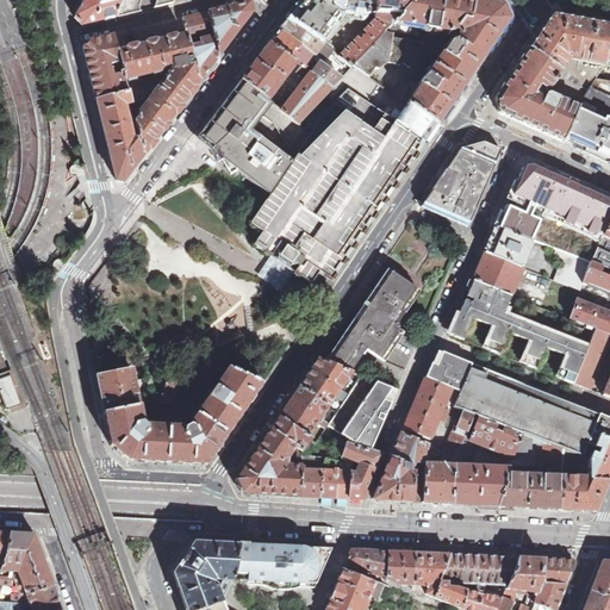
[(117,17),(123,0),(83,0),(80,8),(75,16),(75,18),(81,25),(117,17)]
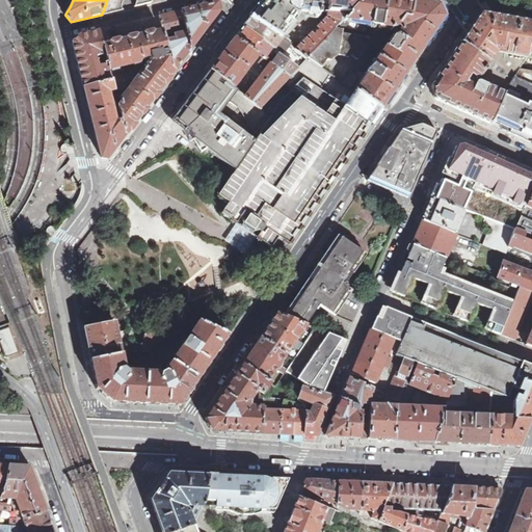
[(137,0),(135,6),(153,2),(154,0),(107,0),(102,15),(124,9),(123,5),(124,0),(137,0)]
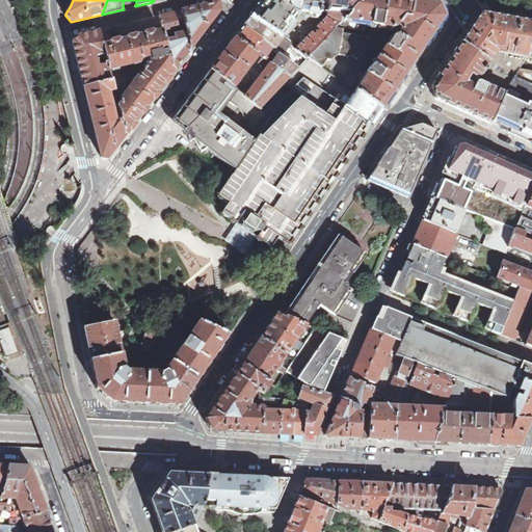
[(319,12),(318,0),(263,0),(250,17),(289,46),(291,44),(285,35),(297,22),(293,15),(297,12),(298,15),(318,19),(318,16),(319,16),(319,12)]
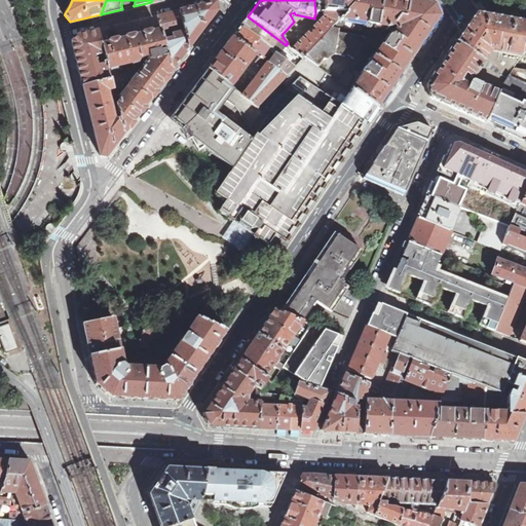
[(315,12),(323,12),(346,11),(357,0),(314,0),(315,12)]
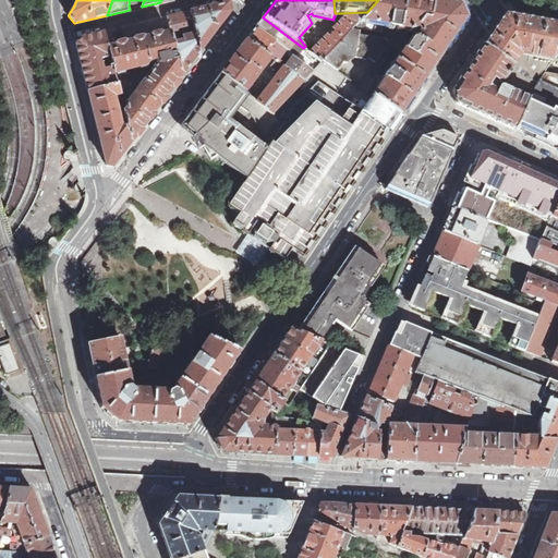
[(398,114),(400,116),(433,65),(465,19),(465,16),(462,8),(461,8),(460,5),(432,0),(378,0),(367,12),(349,33),(367,37),(383,39),(383,35),(361,32),(364,28),(386,33),(387,27),(389,28),(388,34),(397,35),(397,32),(399,28),(398,27),(407,28),(405,31),(409,31),(409,29),(415,36),(411,38),(408,46),(405,44),(403,47),(405,49),(398,60),(397,58),(395,60),(396,61),(391,69),(390,68),(385,76),(384,74),(383,76),(378,73),(377,74),(385,79),(373,96),(398,114)]
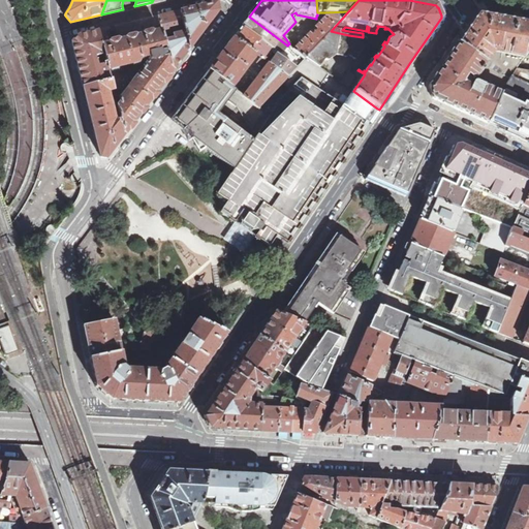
[(188,45),(191,48),(219,10),(217,2),(180,11),(185,32),(188,45)]
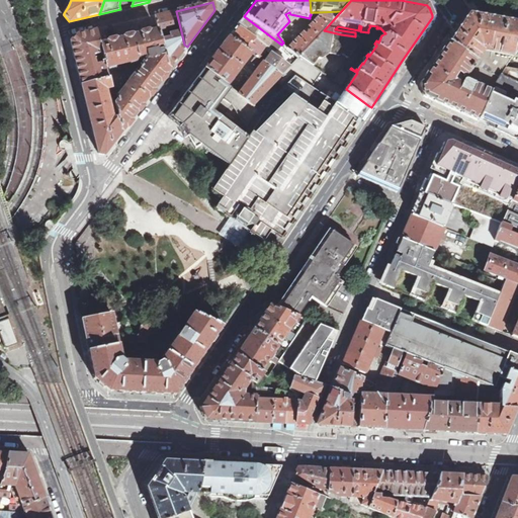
[(157,25),(160,36),(181,31),(176,11),(171,12),(157,15),(157,16),(155,16),(157,25)]
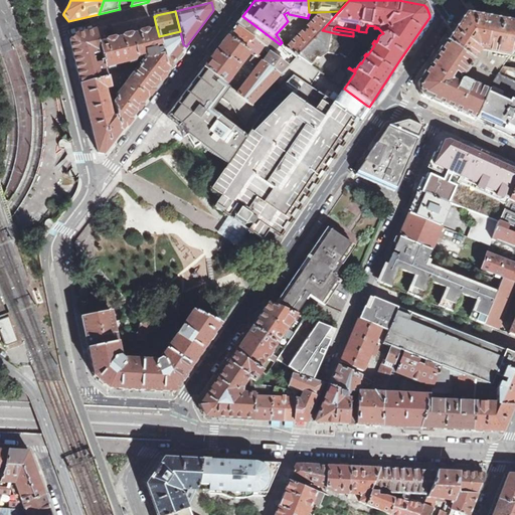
[(297,57),(298,56),(322,30),(339,11),(316,12),(316,16),(285,47),(297,57)]
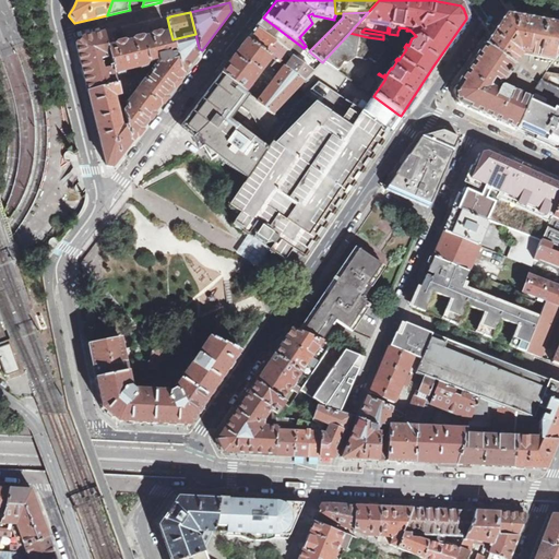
[(546,73),(554,60),(558,51),(558,23),(531,19),(506,13),(453,91),(458,104),(491,120),(515,130),(531,98),(530,98),(546,73)]
